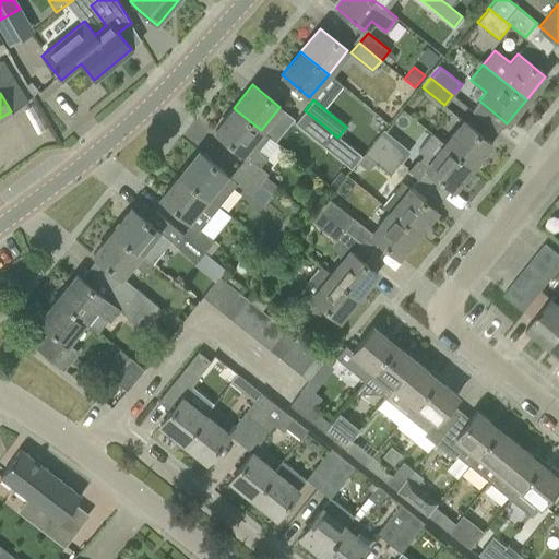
[(246,157),(238,167),(260,185),(268,175),(259,167),(266,158),(258,150),(269,137),(261,131),(261,130),(234,108),(214,131),(246,157)]
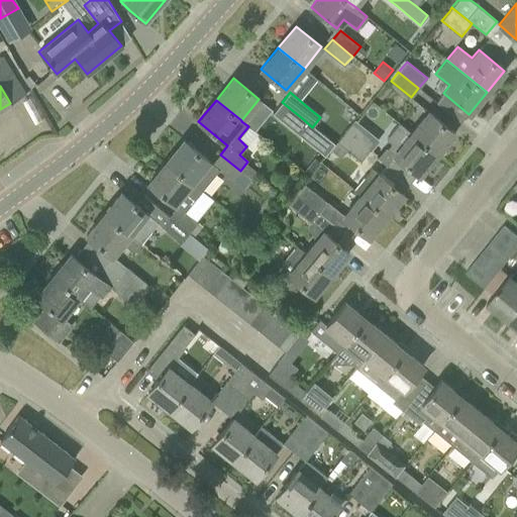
[(302,118),(282,102),(275,111),(295,127),(302,118)]
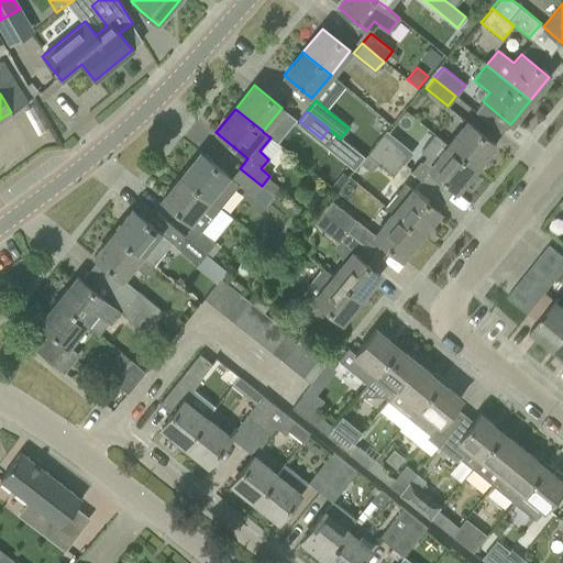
[(466,122),(448,144),(446,145),(475,168),(494,144),(466,122)]
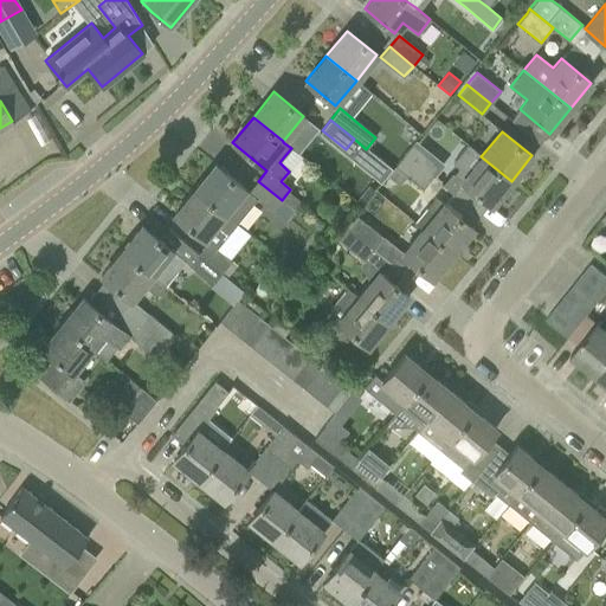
[(481,156),(482,155),(468,143),(452,162),(459,167),(453,174),(462,180),(461,181),(490,206),(511,181),(481,156)]
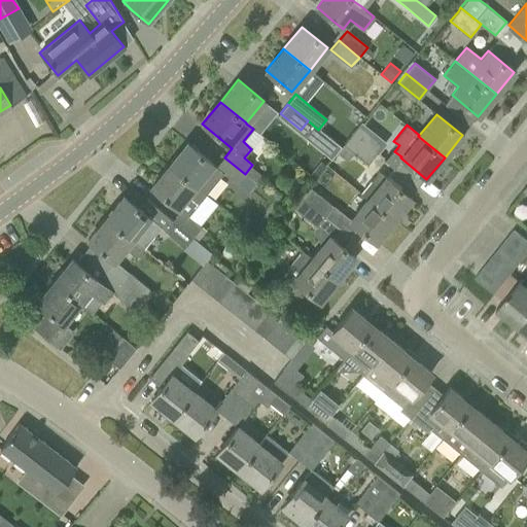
[(362,127),(355,136),(376,153),(383,143),(362,127)]
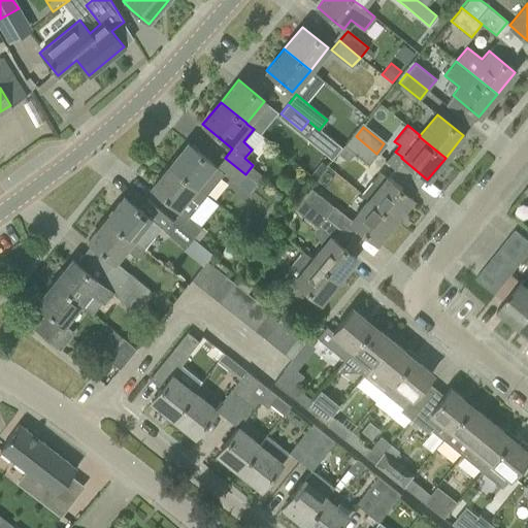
[(376,154),(356,136),(348,145),(368,163),(376,154)]
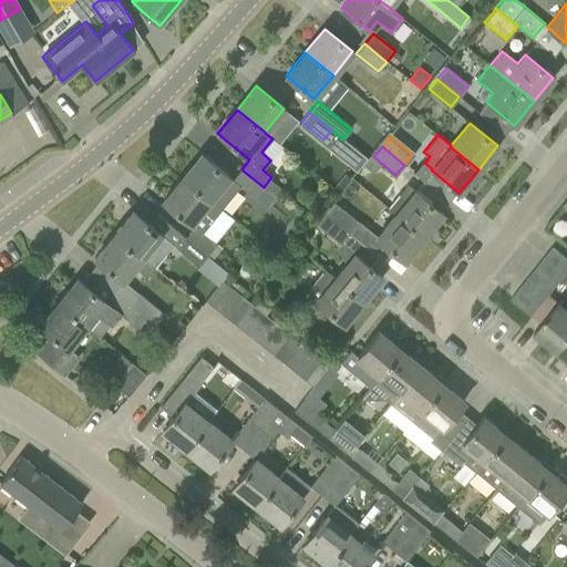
[(200,154),(182,177),(220,209),(240,186),(255,198),(264,187),(241,169),(233,179),(229,176),(218,167),(200,154)]
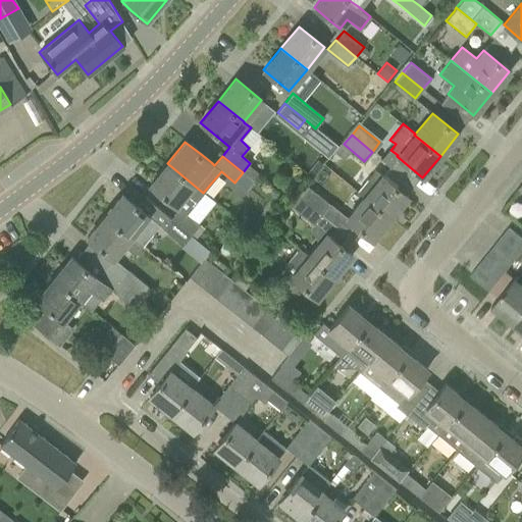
[(178,209),(170,218),(191,235),(199,224),(186,214),(203,193),(167,163),(149,185),(165,198),(175,206),(178,209)]
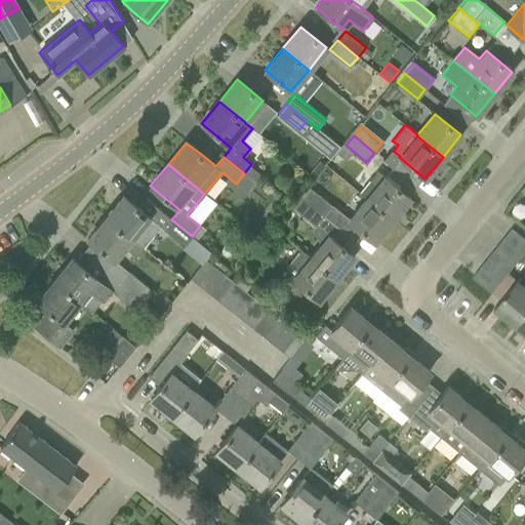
[(359,192),(366,198),(392,219),(409,197),(376,170),(359,192)]
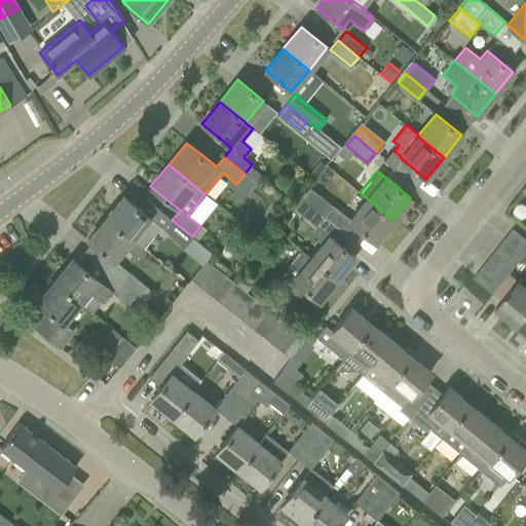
[(310,189),(303,199),(349,236),(357,227),(375,241),(392,220),(367,198),(349,219),(333,204),(331,207),(310,189)]
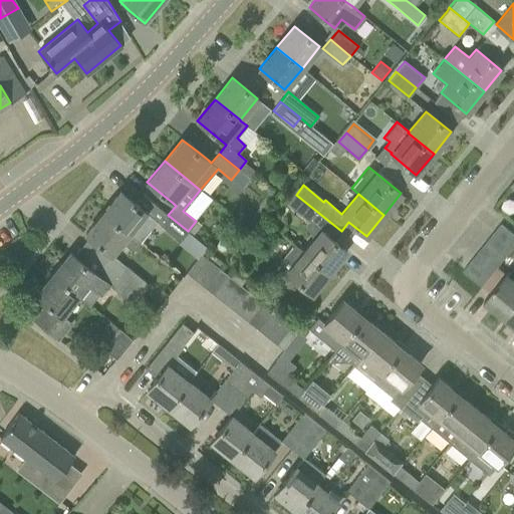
[(120,191),(102,213),(140,243),(157,222),(146,213),(146,212),(120,191)]
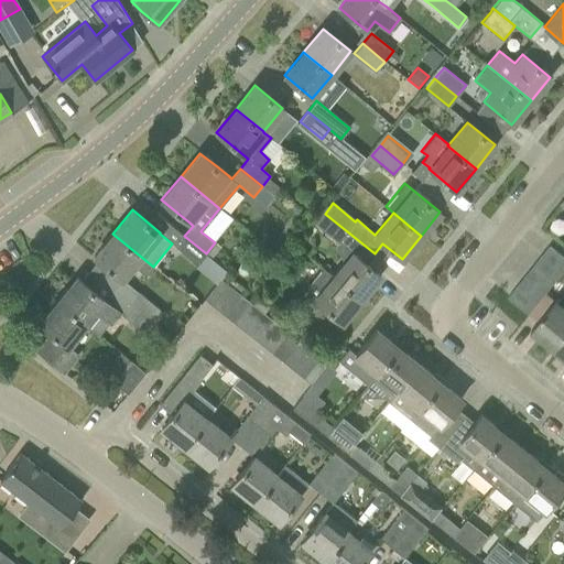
[(349,257),(333,277),(360,299),(380,275),(366,264),(375,253),(325,214),(316,224),(338,241),(335,246),(349,257)]
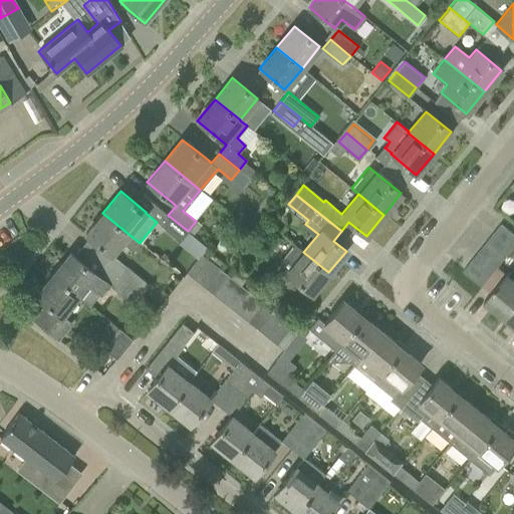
[(140,243),(102,213),(85,234),(100,247),(110,255),(120,242),(133,251),(140,243)]
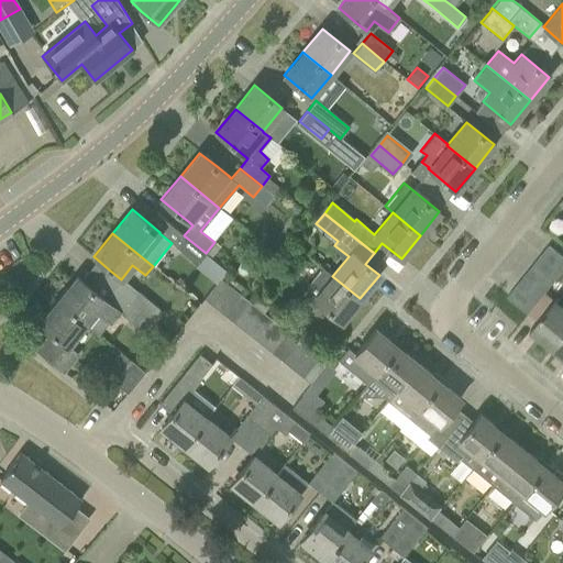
[(206,253),(184,235),(176,245),(198,263),(206,253)]
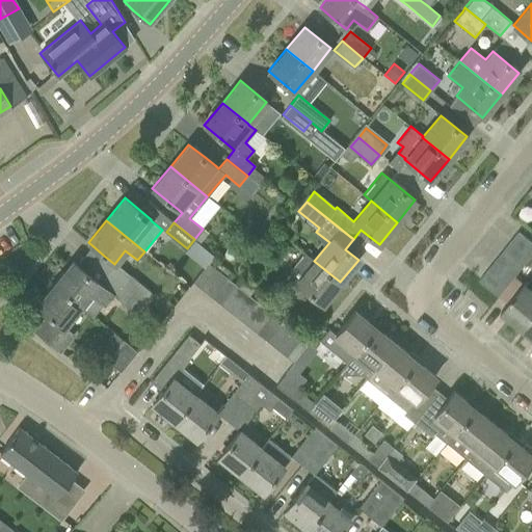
[(531,241),(519,231),(510,241),(530,257),(531,254),(531,241)]
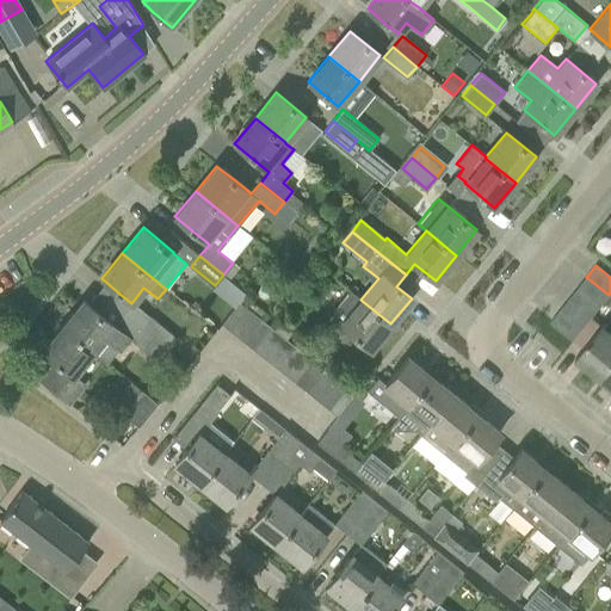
[(586,277),(578,288),(600,306),(609,295),(586,277)]
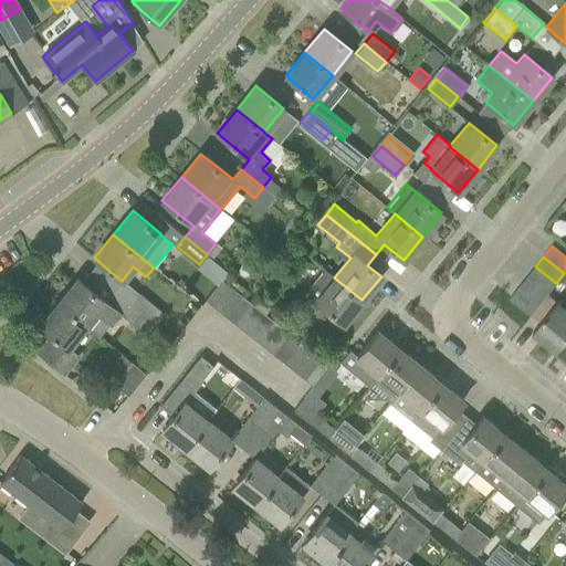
[(535,266),(526,276),(547,294),(556,283),(535,266)]
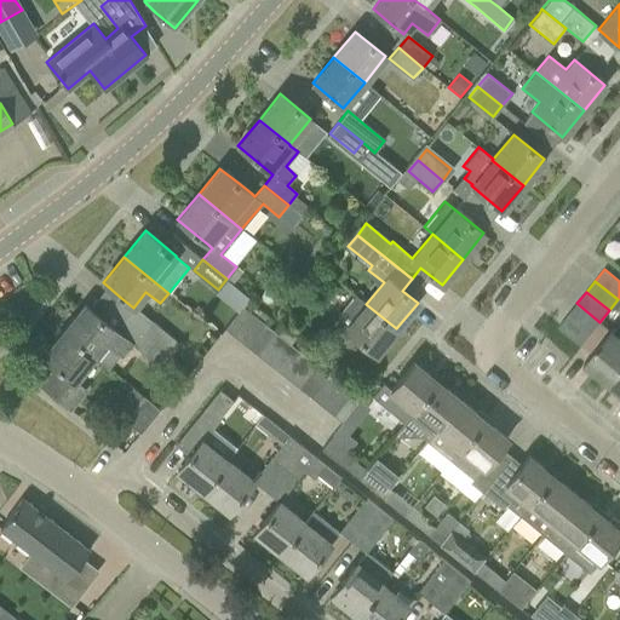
[(396,328),(366,304),(355,294),(338,315),(338,319),(333,325),(343,333),(345,329),(357,339),(375,355),(396,328)]
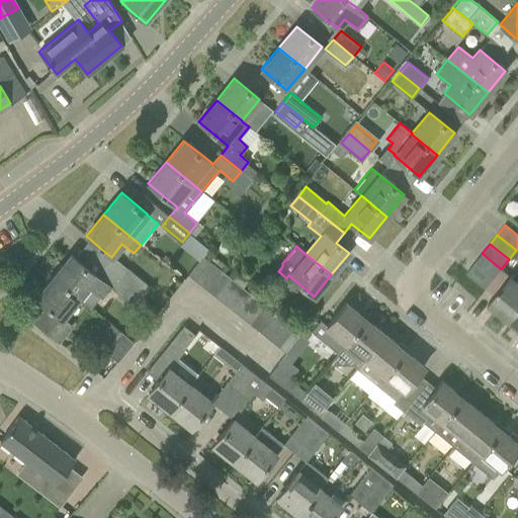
[(482,253),(475,263),(494,278),(501,269),(482,253)]
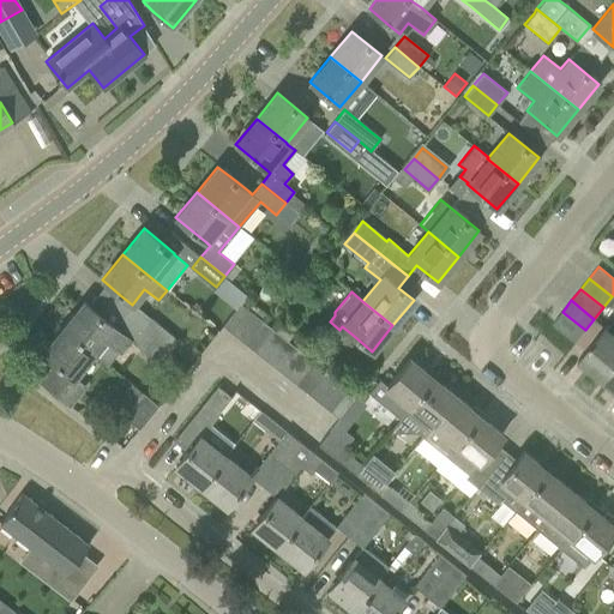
[(84,302),(62,327),(94,353),(103,339),(120,354),(131,342),(132,342),(155,360),(164,349),(142,331),(112,306),(102,317),(84,302)]
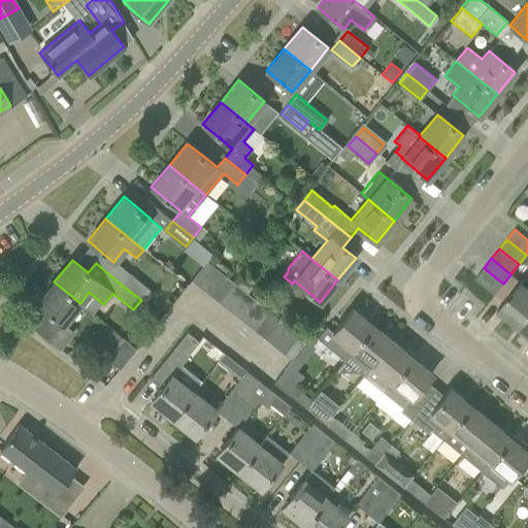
[(191,281),(200,288),(216,268),(206,261),(191,281)]
